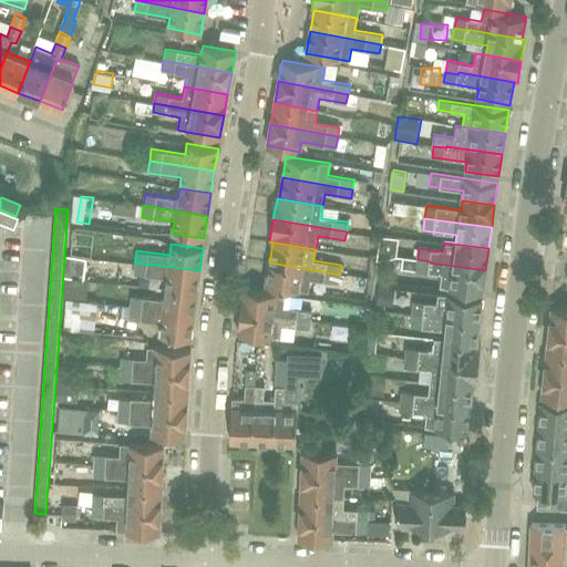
[(84,278),(86,257),(65,254),(63,276),(84,278)]
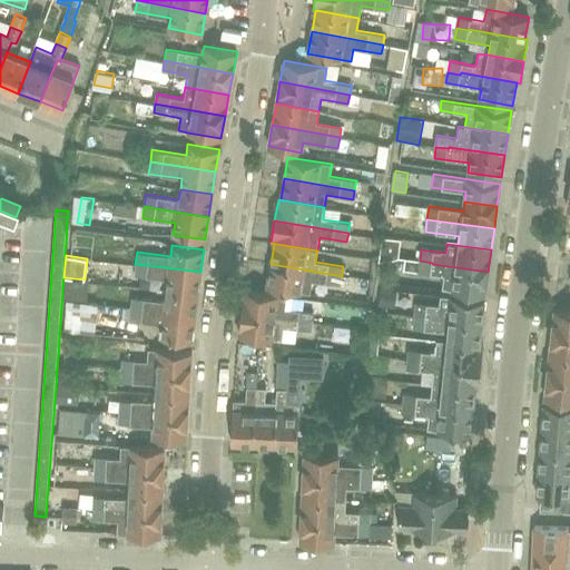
[(432,263),(420,261),(418,272),(443,275),(442,288),(485,294),(488,272),(432,264),(432,263)]
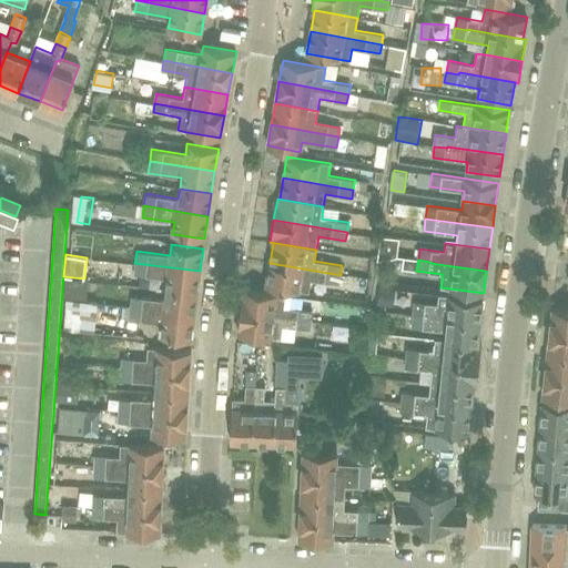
[(198,293),(200,271),(134,263),(133,274),(166,279),(165,290),(198,293)]
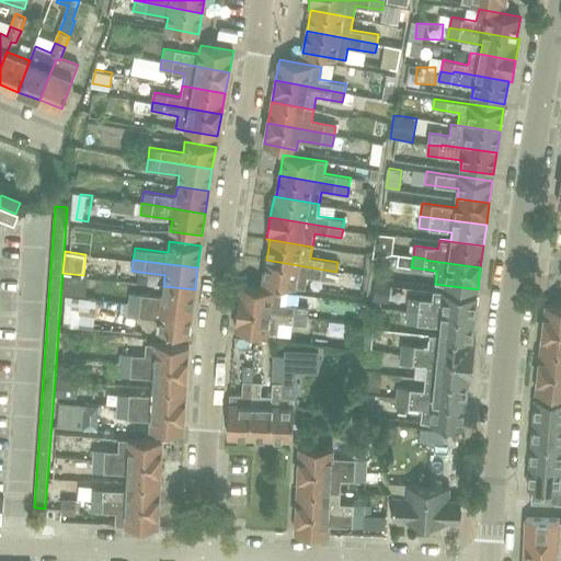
[(263,282),(296,287),(305,289),(307,276),(334,281),(336,272),(266,260),(263,282)]
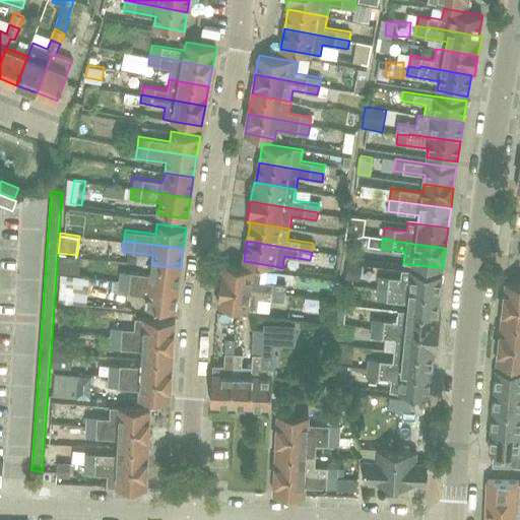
[(88,259),(114,259),(114,246),(88,246),(88,259)]
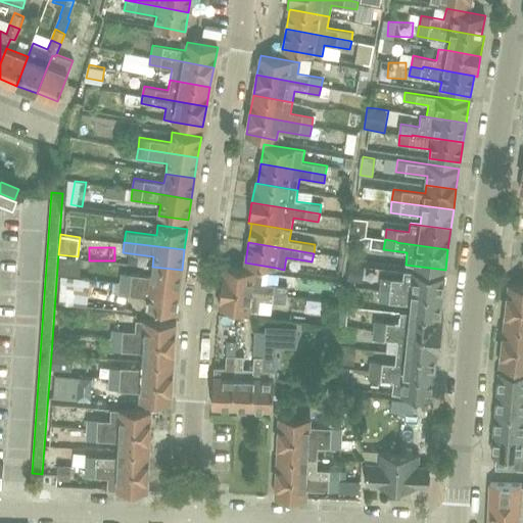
[(224,266),(222,286),(287,294),(288,286),(262,283),(264,271),(224,266)]
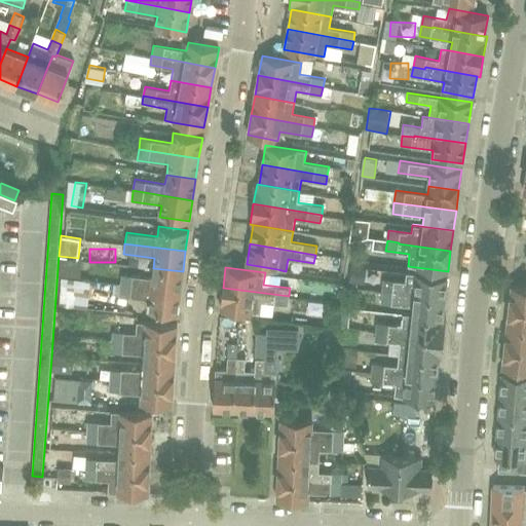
[(153,268),(152,278),(121,274),(119,287),(181,292),(183,271),(153,268)]
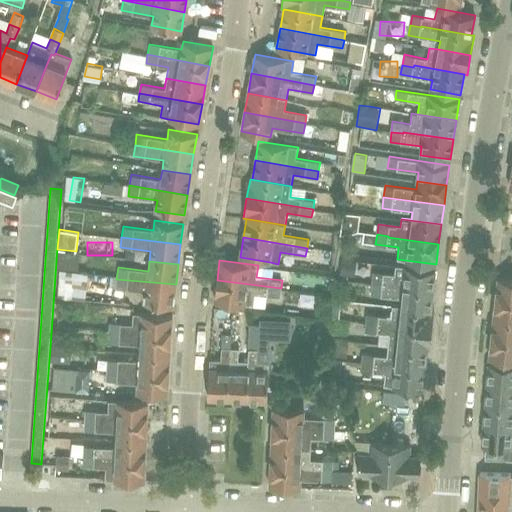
[(395,265),(394,274),(374,272),(372,284),(433,290),(435,269),(395,265)]
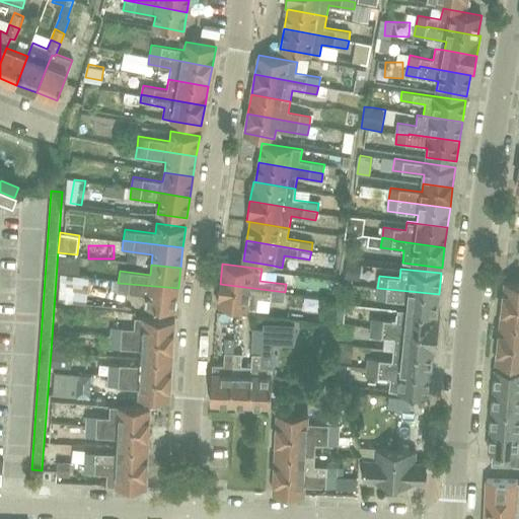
[(518,283),(505,282),(503,302),(518,303),(518,283)]
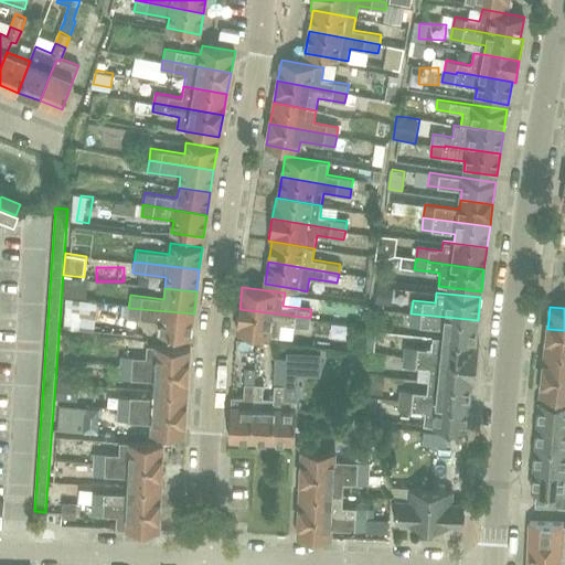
[(191,337),(194,313),(128,308),(127,318),(160,322),(159,333),(191,337)]
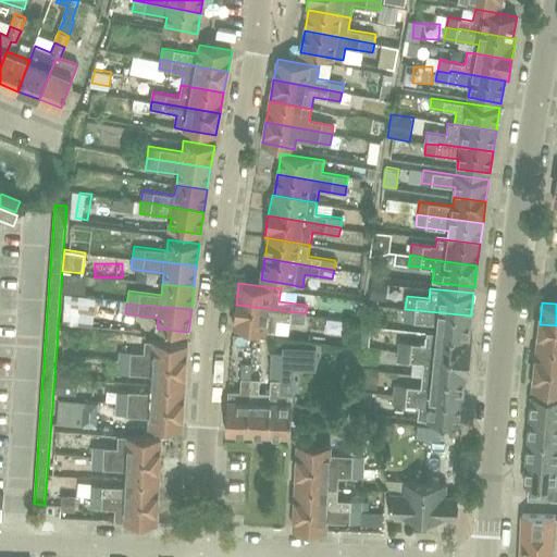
[(236,305),(234,326),(275,332),(276,319),(305,322),(306,313),(236,305)]
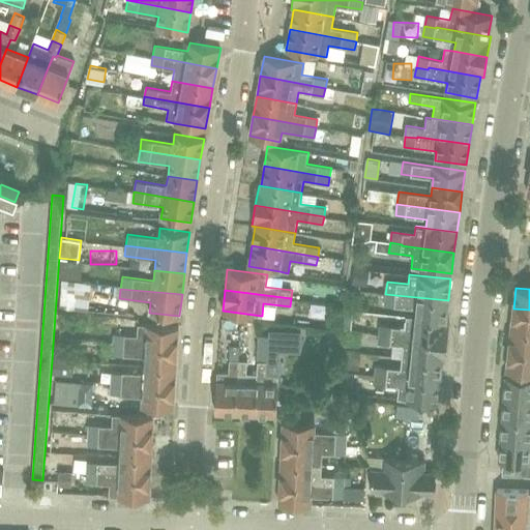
[(416,308),(415,317),(446,320),(448,300),(385,294),(384,305),(416,308)]
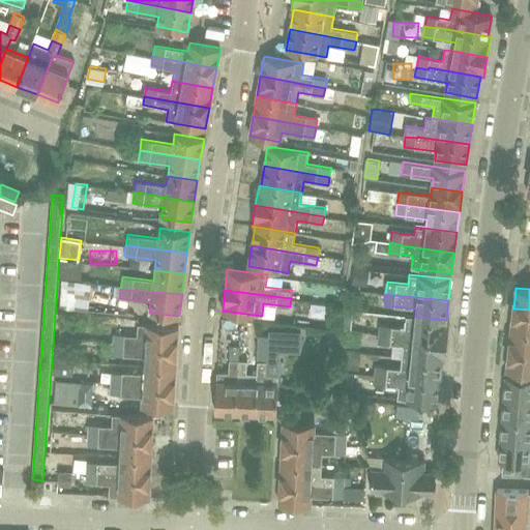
[(529,310),(513,308),(511,329),(529,330),(529,310)]
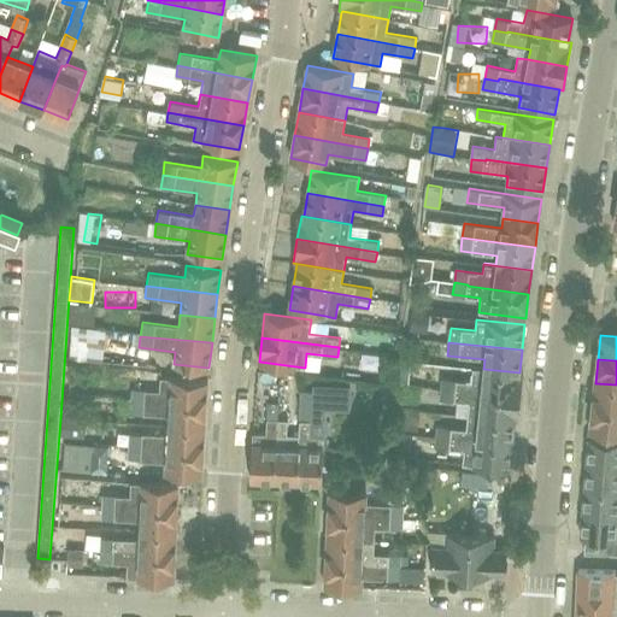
[(410,366),(398,365),(397,382),(409,383),(410,366)]
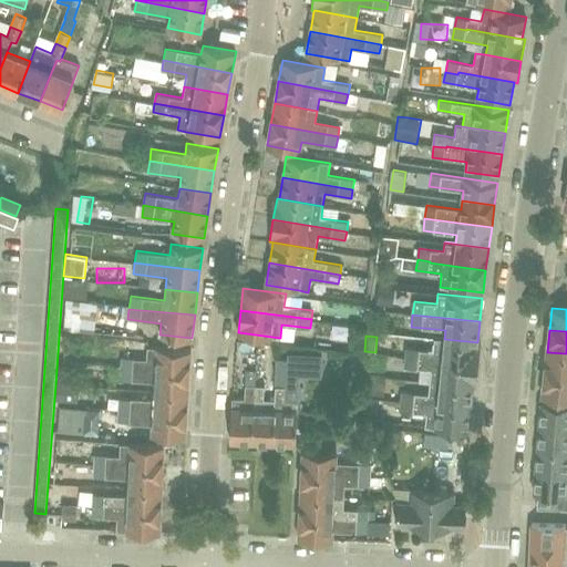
[(406,348),(405,358),(478,366),(481,342),(477,342),(444,339),(434,338),(433,351),(406,348)]
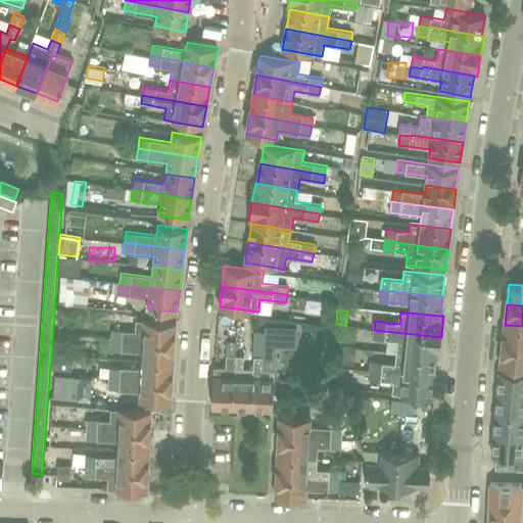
[(136,320),(135,331),(111,329),(111,339),(175,342),(176,322),(136,320)]
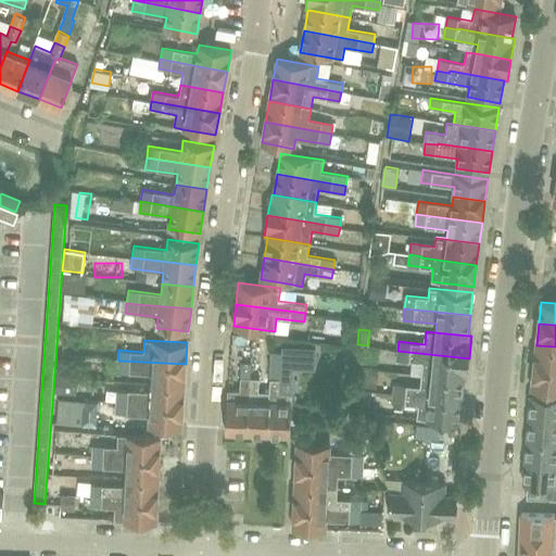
[(314,346),(285,345),(283,367),(313,369),(314,346)]
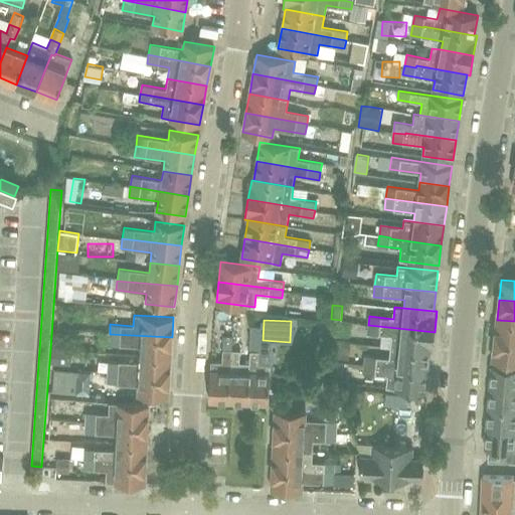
[(514,321),(497,320),(494,339),(514,341),(514,321)]
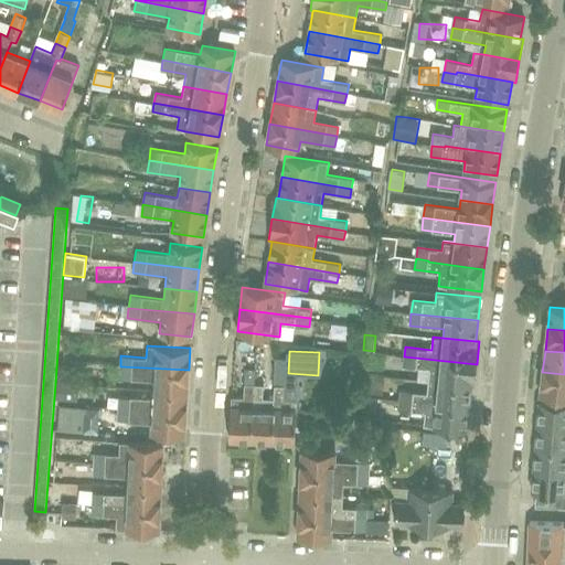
[(360,364),(382,368),(383,356),(361,354),(360,364)]
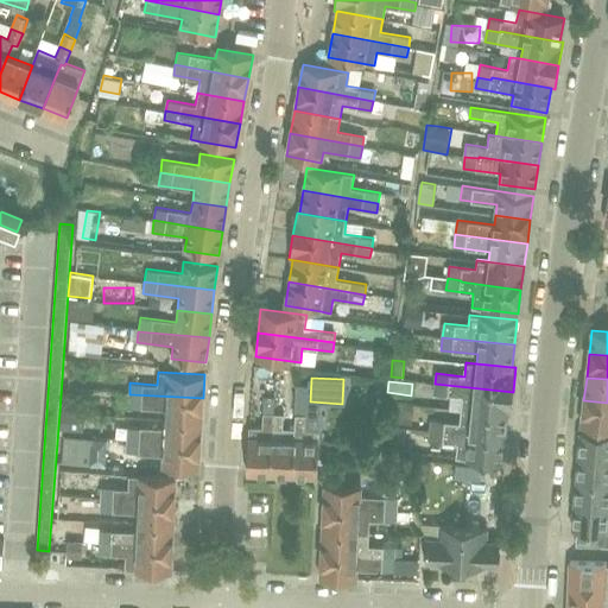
[(513,392),(435,384),(434,394),(462,397),(461,410),(507,415),(511,416),(513,392)]
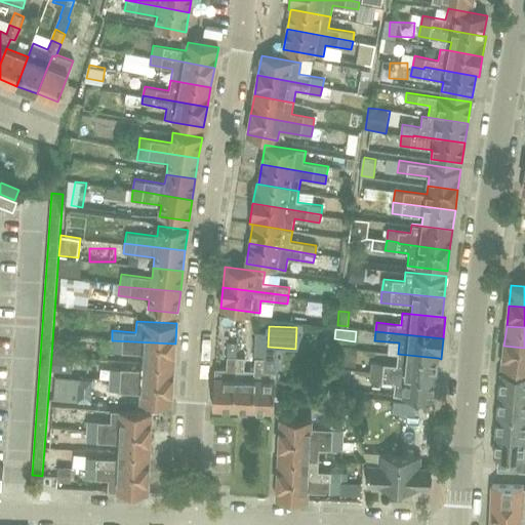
[(255,370),(253,410),(274,410),(275,380),(275,370),(264,370),(266,333),(256,333),(255,370)]
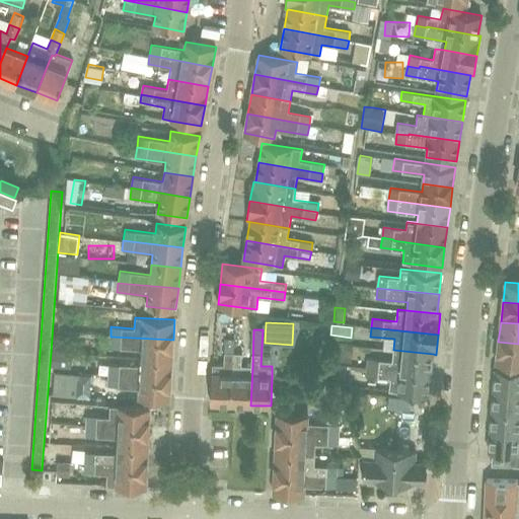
[(172,360),(173,340),(110,337),(109,347),(142,349),(142,358),(172,360)]
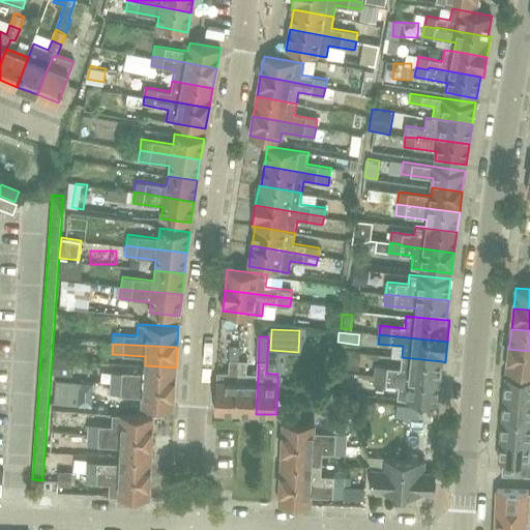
[(216,372),(216,381),(215,412),(235,413),(238,361),(238,347),(230,346),(229,373),(216,372)]
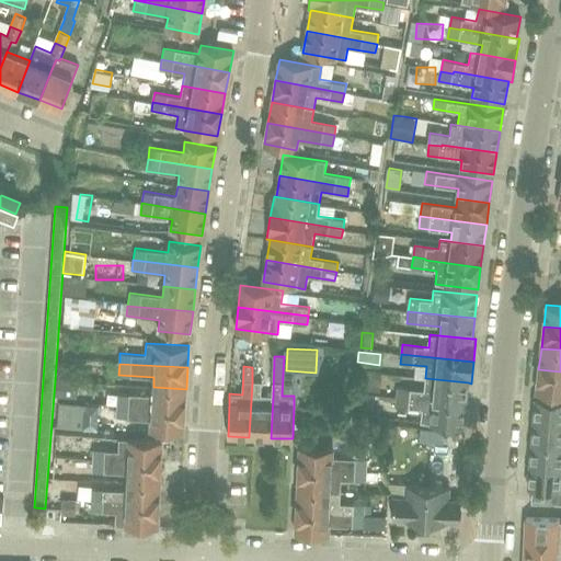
[(560,371),(538,369),(536,392),(560,395),(560,371)]
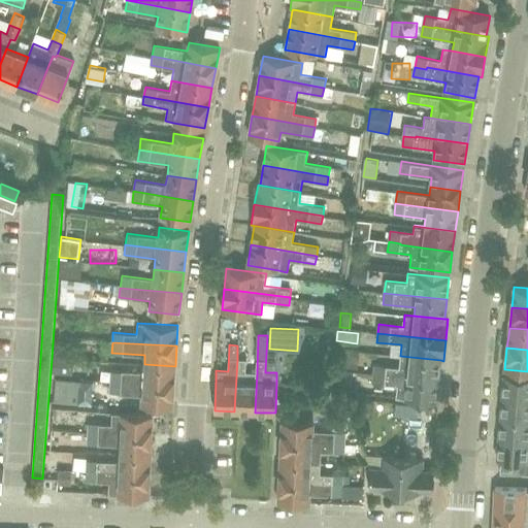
[(341,367),(357,369),(359,352),(343,350),(341,367)]
